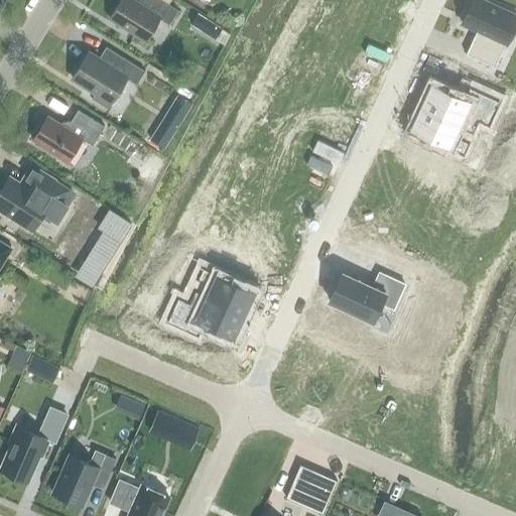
[(160,0),(133,0),(133,1),(131,0),(120,0),(109,18),(145,40),(159,19),(168,25),(177,10),(168,4),(160,0)]
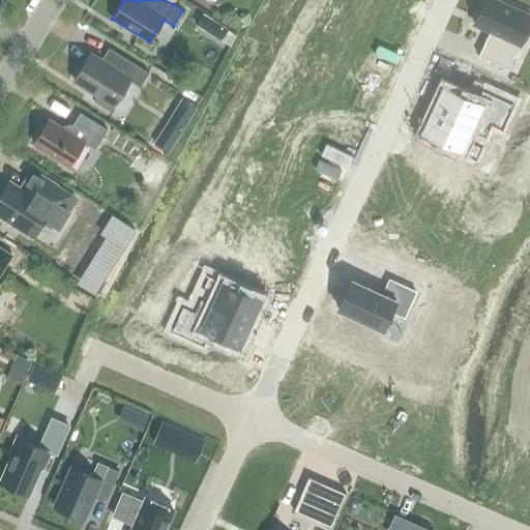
[(484,0),(474,24),(490,31),(492,32),(489,39),(487,38),(478,56),(508,69),(529,22),(529,16),(495,0),(484,0)]
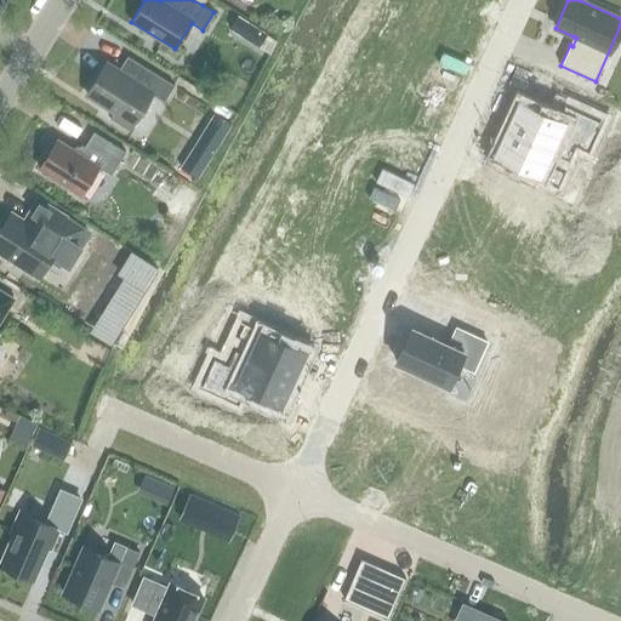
[(237,16),(229,29),(243,38),(250,24),(237,16)]
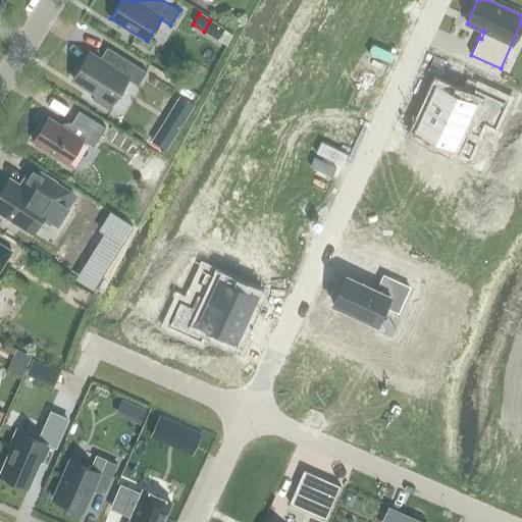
[(127,80),(138,86),(146,72),(106,47),(99,60),(88,53),(72,79),(97,94),(93,100),(108,110),(127,80)]
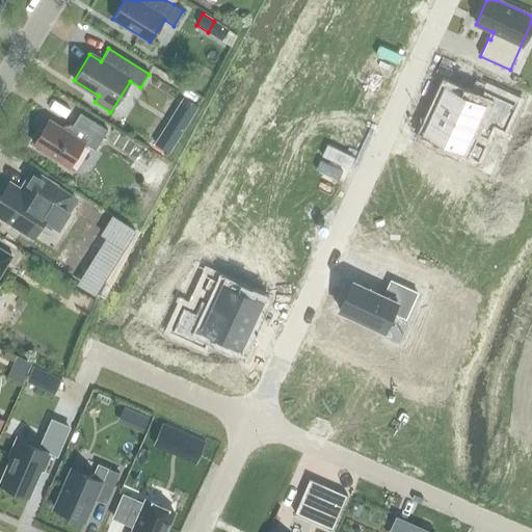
[(446,88),(435,112),(476,131),(485,135),(491,122),(503,127),(513,104),(483,90),(478,103),(446,88)]
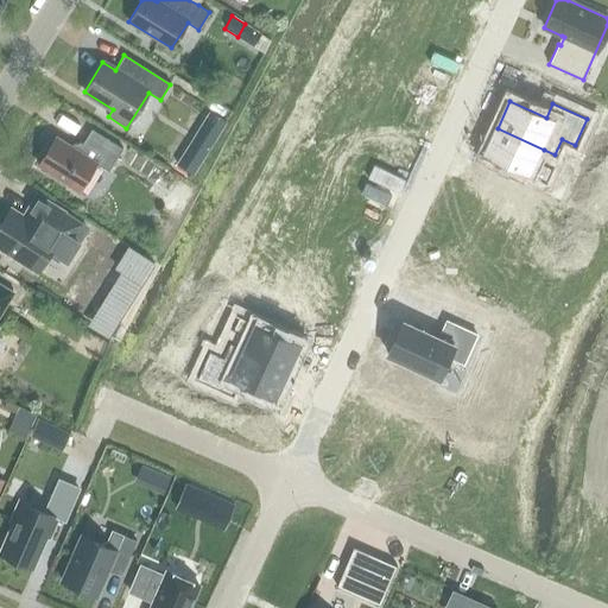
[(192,176),(194,173),(209,150),(226,122),(225,121),(208,111),(175,165),(190,175),(192,176)]
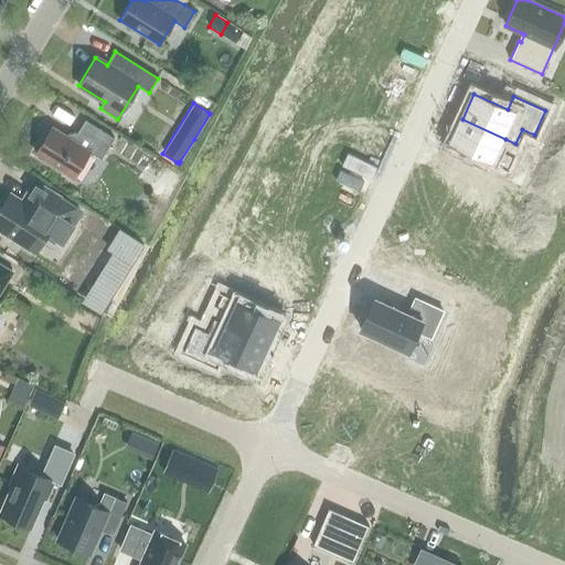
[(462,119),(451,142),(507,168),(512,157),(500,151),(505,139),(462,119)]
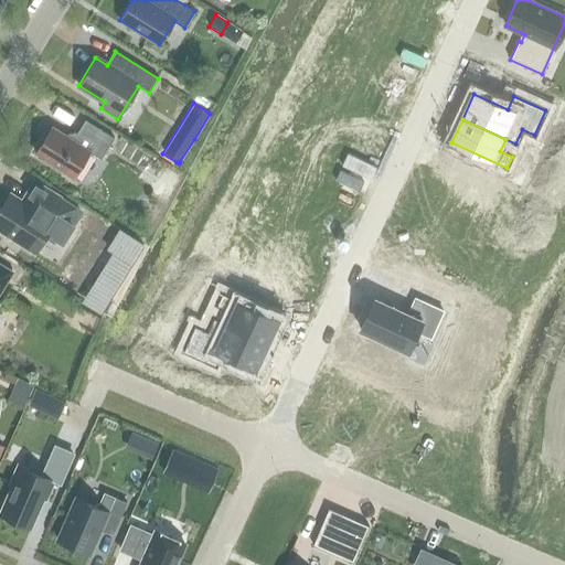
[(52,127),(35,155),(73,178),(89,152),(100,159),(114,138),(85,120),(76,134),(74,132),(67,135),(66,136),(52,127)]
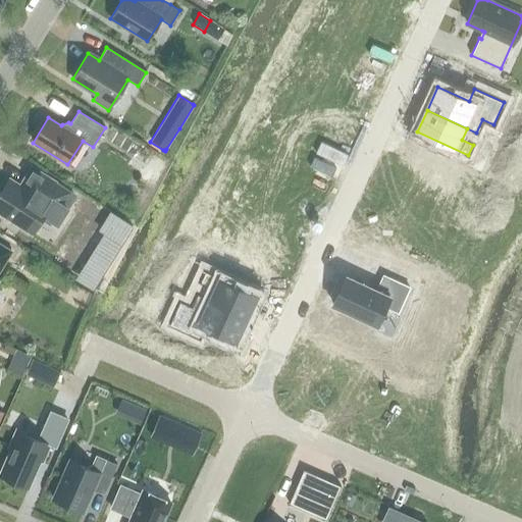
[(168,164),(150,155),(143,169),(161,178),(168,164)]
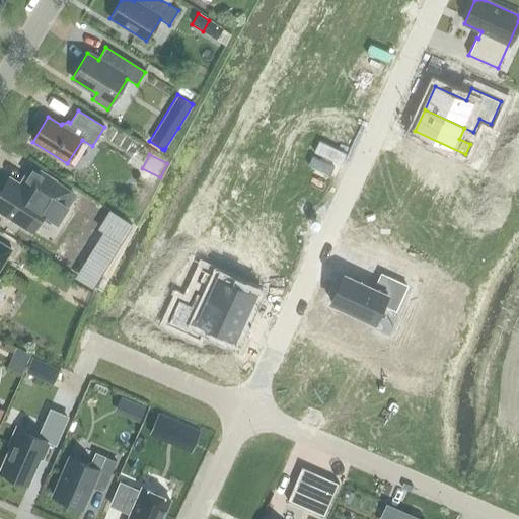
[(73,195),(53,181),(54,180),(31,166),(19,186),(9,178),(0,192),(0,212),(31,232),(44,213),(57,222),(73,195)]
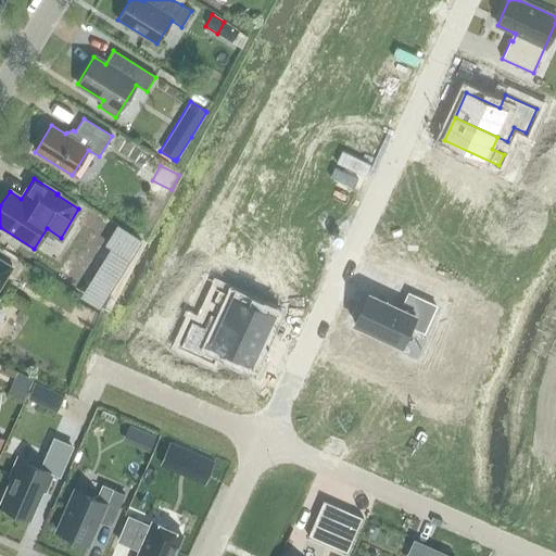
[(251,193),(234,231),(265,245),(270,232),(304,248),(315,224),(263,200),(251,193)]
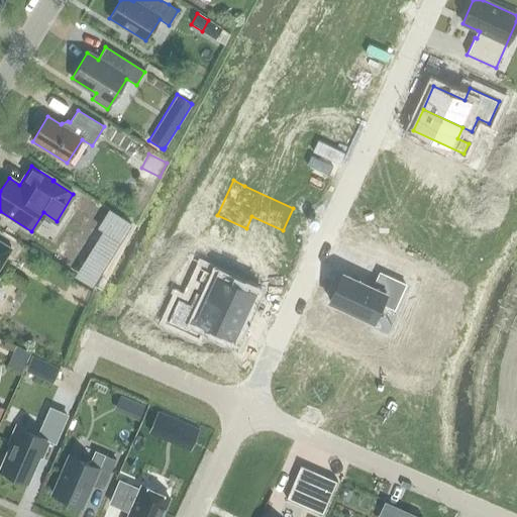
[(388,185),(378,207),(421,227),(427,215),(438,220),(447,200),(421,187),(416,198),(388,185)]
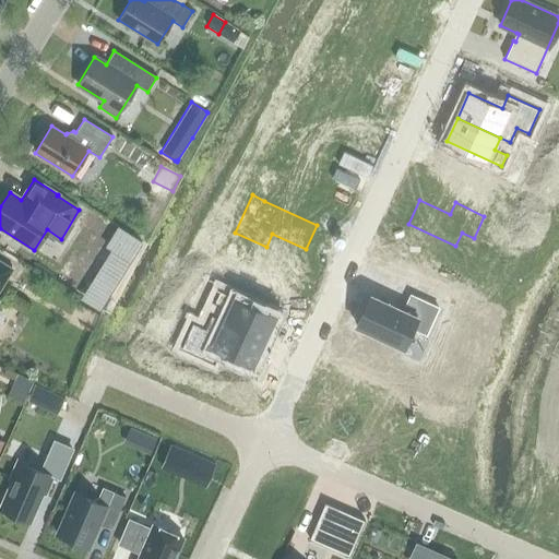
[(111,295),(141,247),(143,241),(121,227),(109,246),(114,248),(92,283),(111,295)]
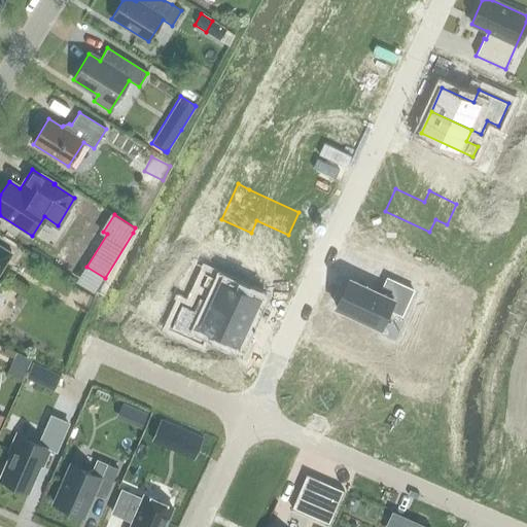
[(0,272),(11,254),(0,246),(0,272)]
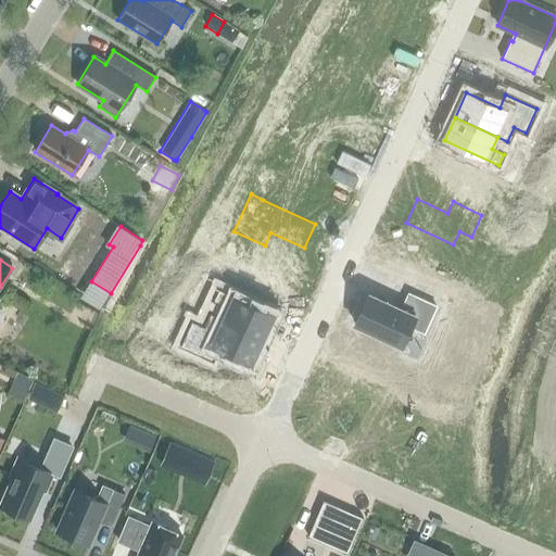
[(218,290),(213,301),(225,306),(219,319),(262,339),(273,315),(218,290)]
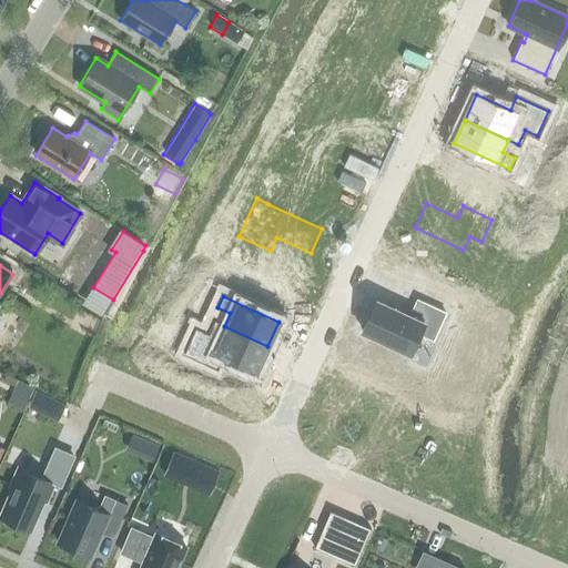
[(376,301),(362,332),(409,354),(419,334),(433,341),(445,313),(417,300),(409,316),(376,301)]
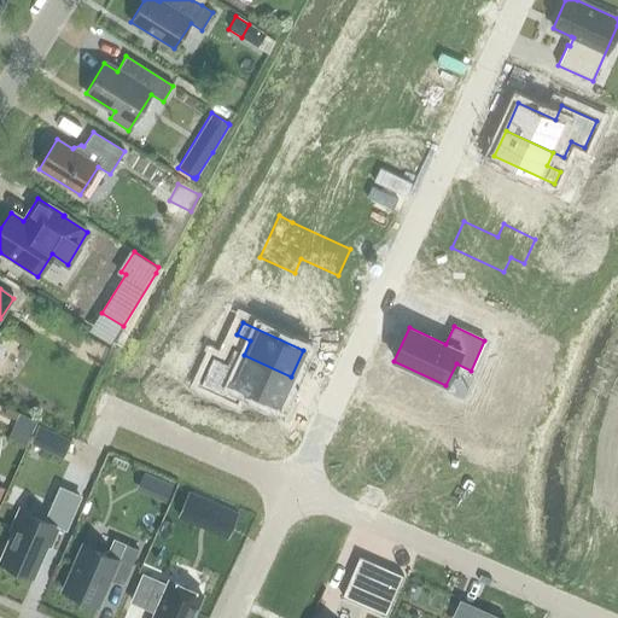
[(237,334),(222,327),(216,340),(233,349),(244,354),(250,340),(237,334)]
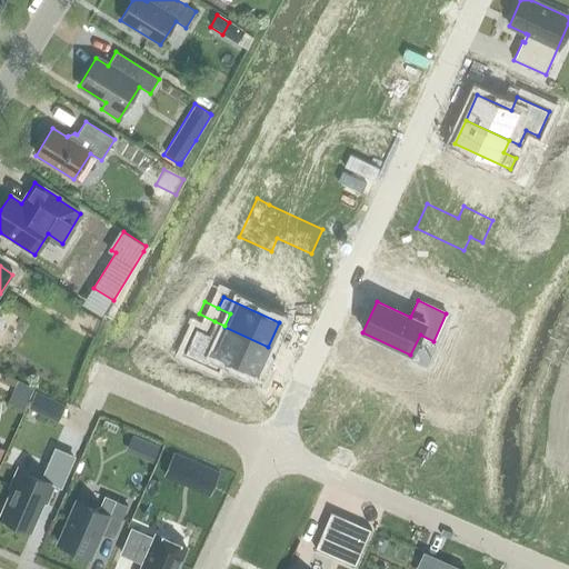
[(197,329),(186,353),(217,368),(222,355),(257,371),(268,347),(225,327),(215,322),(209,335),(197,329)]
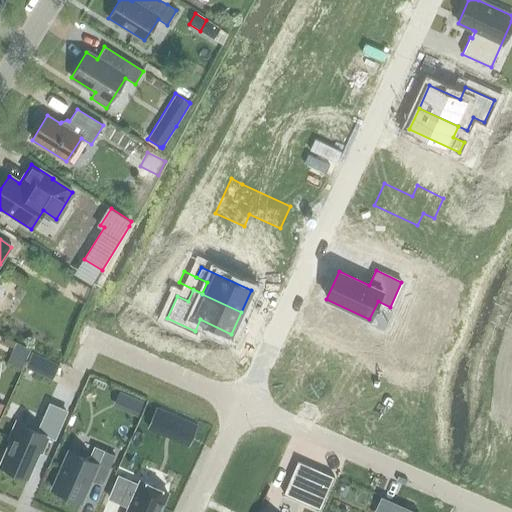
[(41,358),(32,354),(25,370),(34,374),(41,358)]
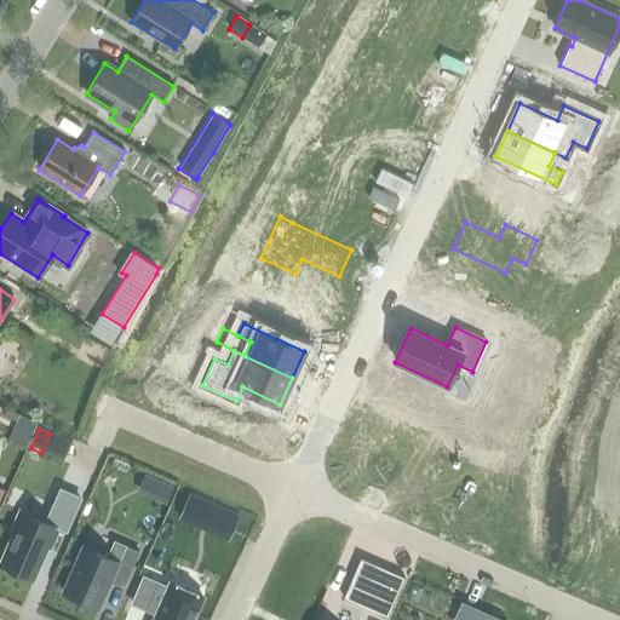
[(172,487),(143,475),(141,480),(161,488),(156,501),(165,505),(172,487)]
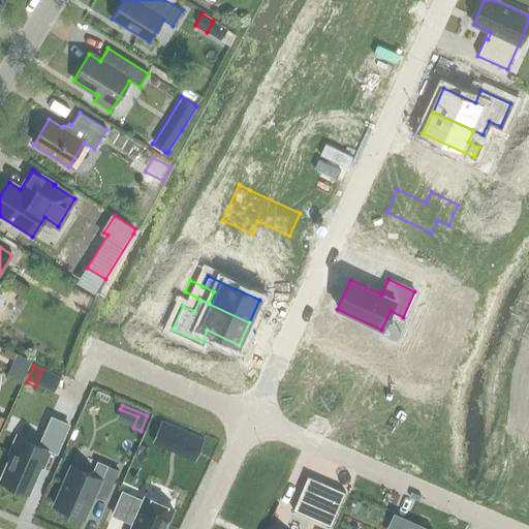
[(11,455),(0,479),(0,481),(29,495),(40,467),(42,468),(50,453),(56,456),(69,426),(50,417),(38,445),(17,436),(9,454),(11,455)]
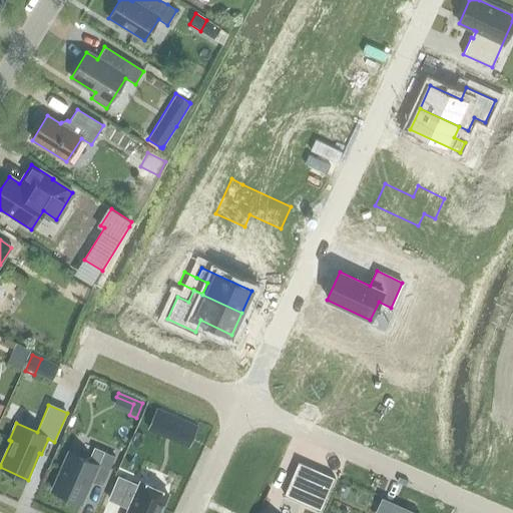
[(170,415),(156,409),(149,428),(162,434),(170,415)]
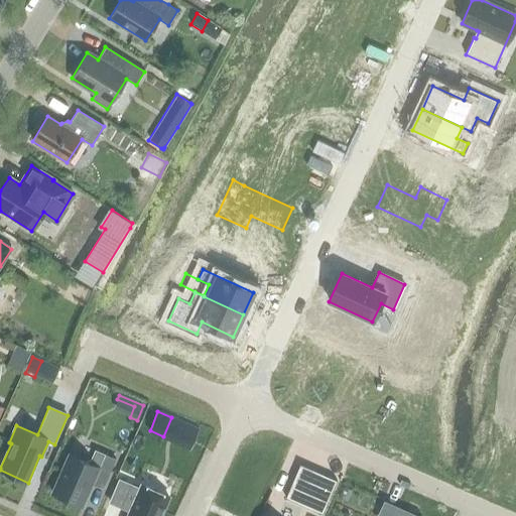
[(199,429),(185,423),(177,441),(191,447),(199,429)]
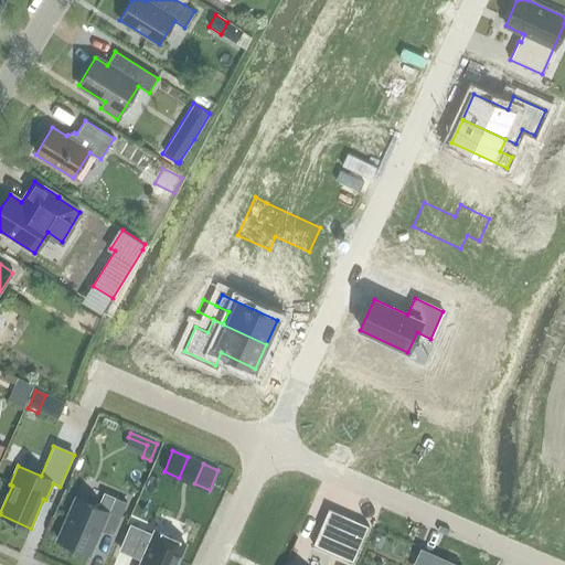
[(103,524),(115,530),(127,503),(104,493),(99,504),(95,505),(76,498),(57,540),(89,554),(103,524)]
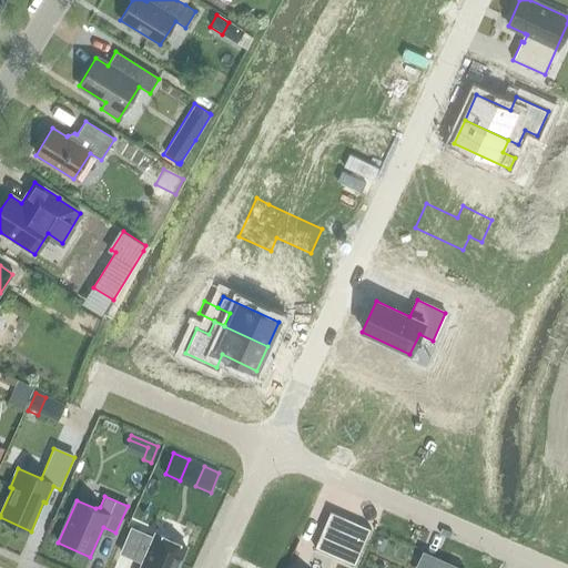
[(371,529),(355,521),(345,544),(338,558),(355,566),(371,529)]
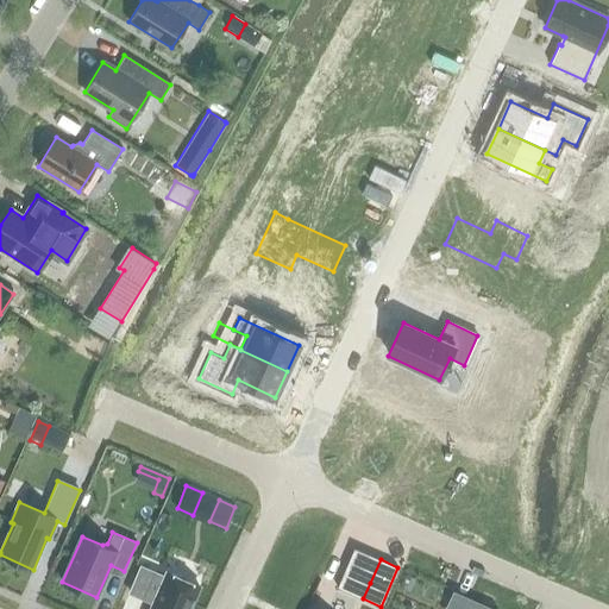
[(167,572),(164,578),(140,567),(130,594),(154,603),(150,608),(189,608),(199,586),(167,572)]
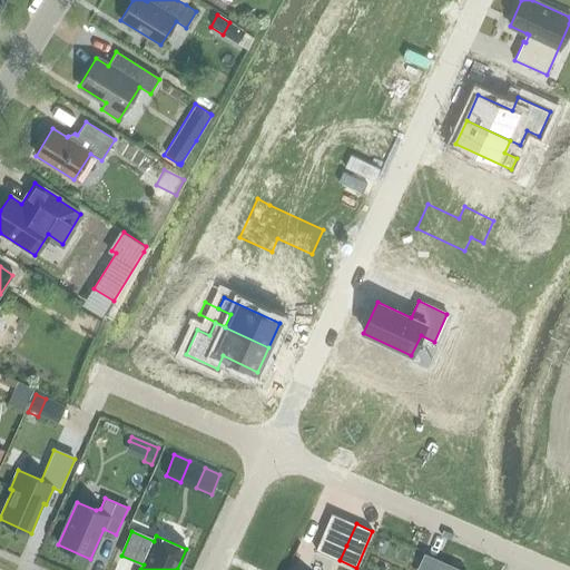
[(433,569),(462,569),(439,559),(433,569)]
